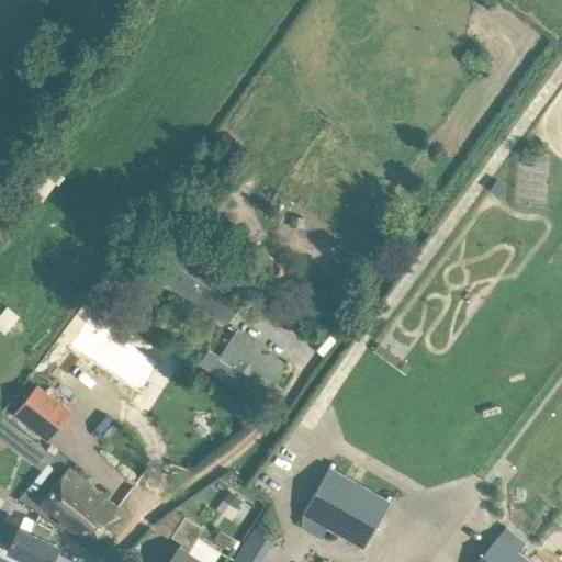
[(523,153),(521,164),(548,166),(549,155),(523,153)]
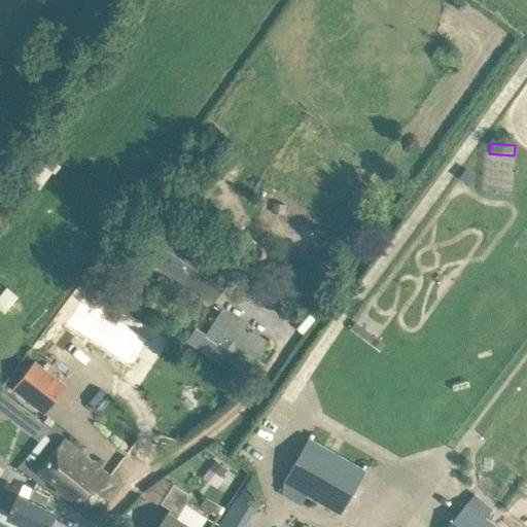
[(265,148),(258,157),(268,165),(275,155),(265,148)]
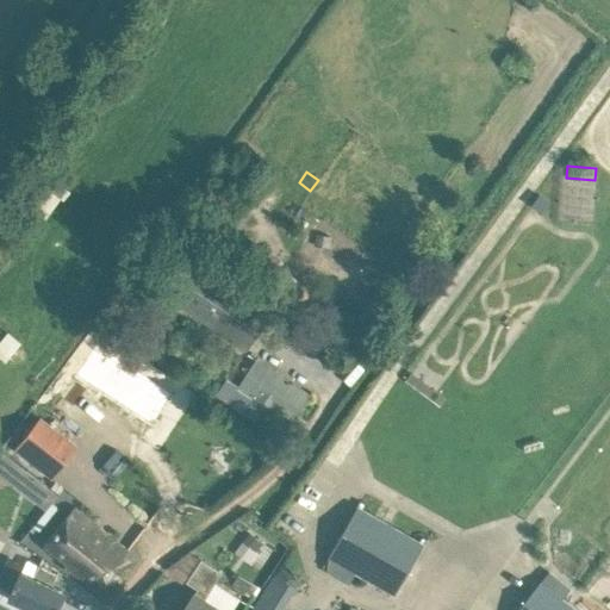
[(45,175),(38,184),(60,200),(66,191),(45,175)]
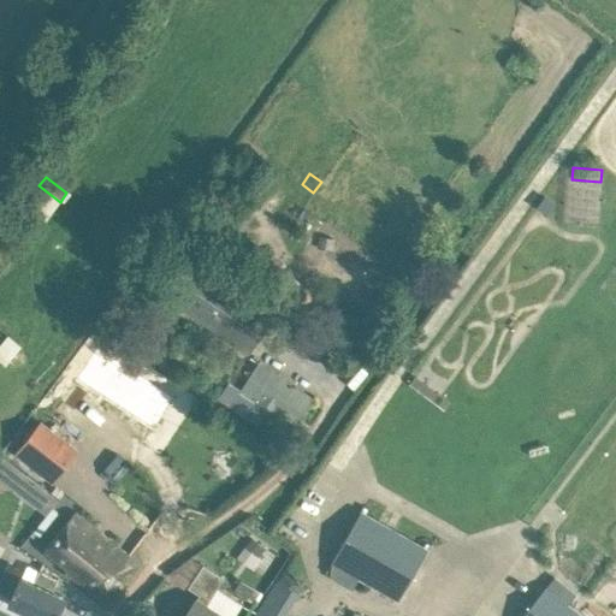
[(319,237),(317,248),(333,250),(336,240),(319,237)]
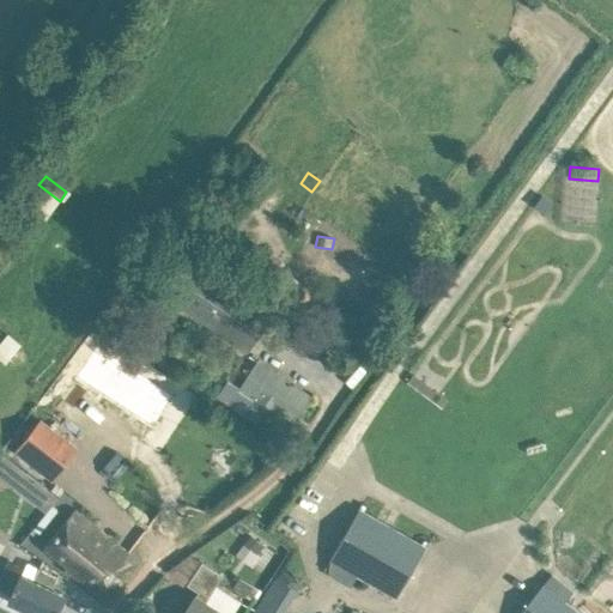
[(284,262),(254,241),(240,262),(289,298),(301,281),(281,267),(284,262)]
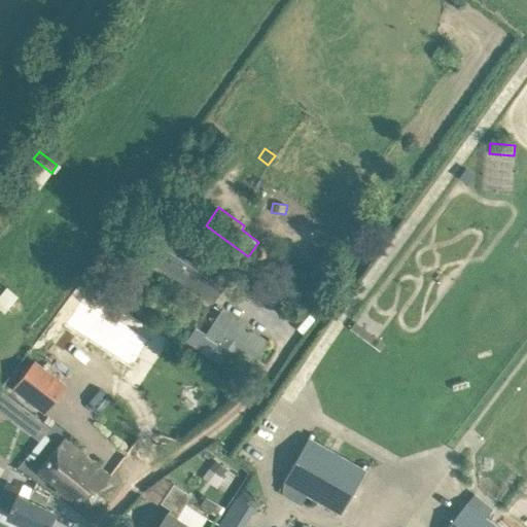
[(184,233),(160,268),(212,304),(237,270),(184,233)]
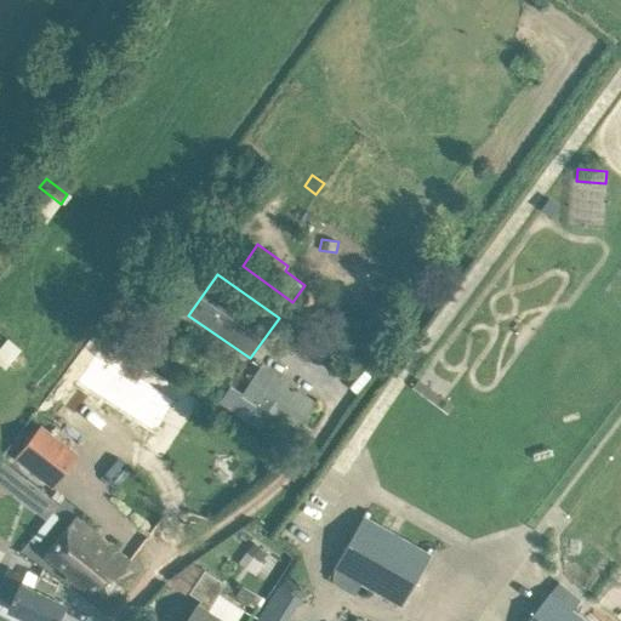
[(22,349),(9,337),(0,347),(0,365),(5,370),(22,349)]
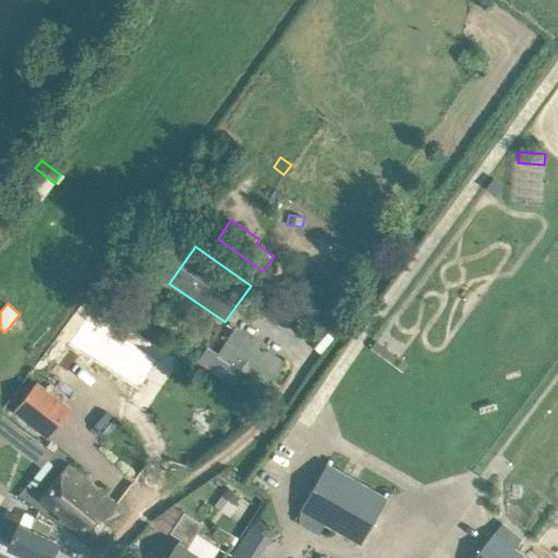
[(91,314),(71,344),(133,385),(153,354),(91,314)]
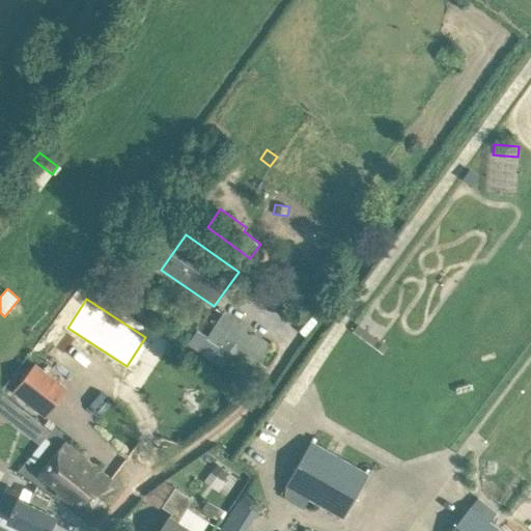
[(269,342),(251,332),(221,314),(206,337),(196,331),(189,344),(228,368),(236,356),(248,363),(253,356),(258,359),(269,342)]
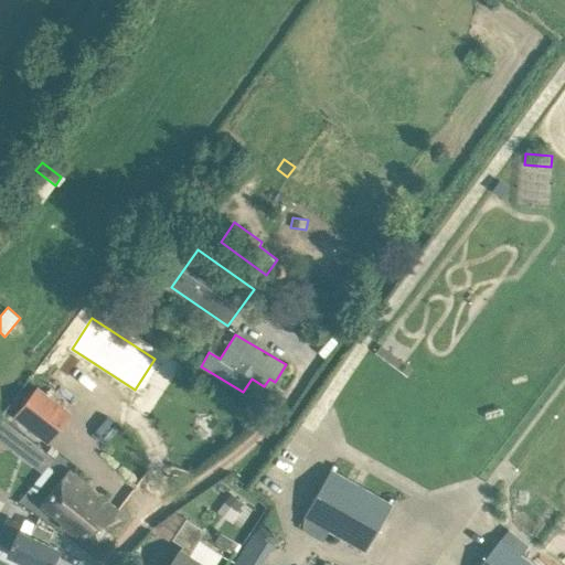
[(73,414),(38,386),(14,415),(50,444),(73,414)]
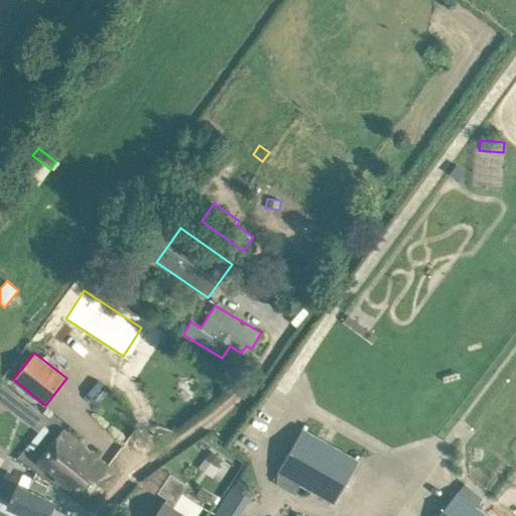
[(3,383),(0,386),(0,401),(12,411),(21,398),(3,383)]
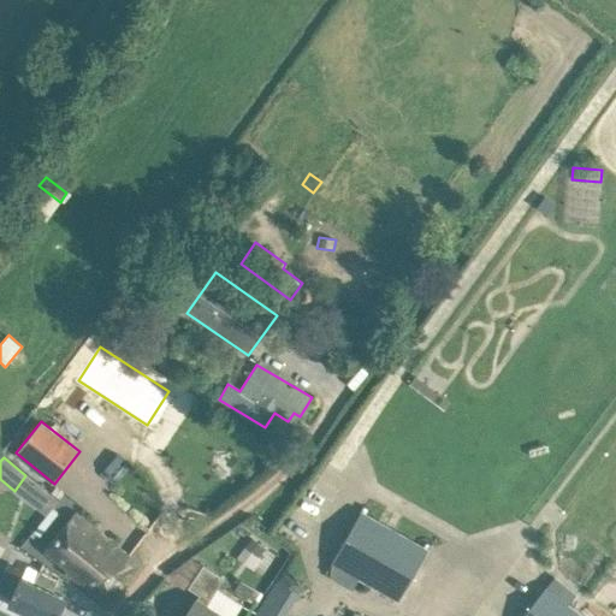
[(48,493),(36,509),(46,516),(52,509),(58,501),(48,493)]
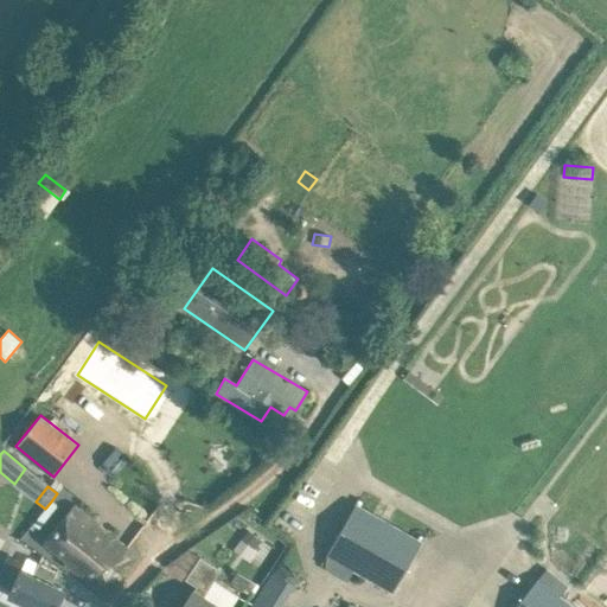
[(45,509),(31,526),(38,532),(58,508),(51,502),(45,509)]
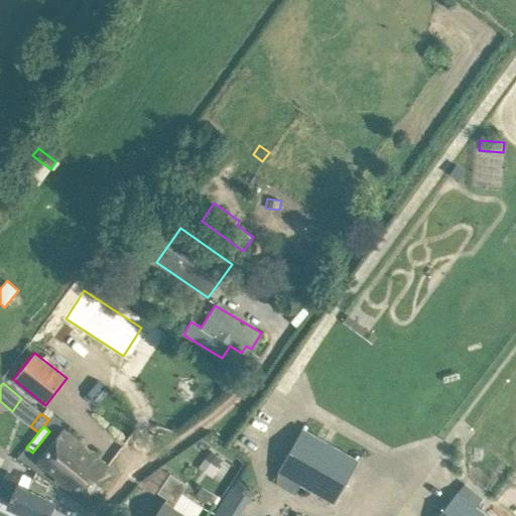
[(302,426),(276,473),(333,505),(359,459),(302,426)]
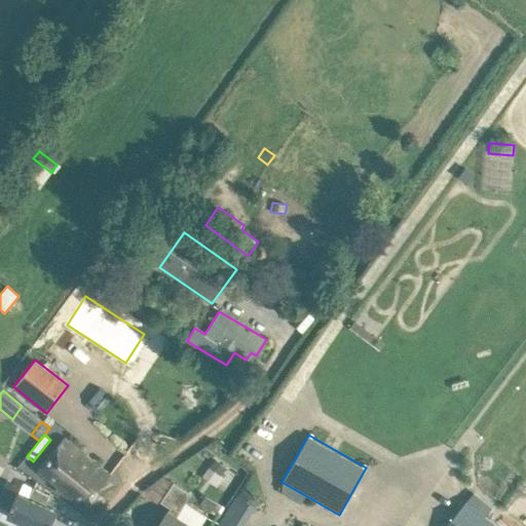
[(119,481),(84,455),(85,453),(66,438),(40,472),(59,487),(58,488),(92,515),(119,481)]
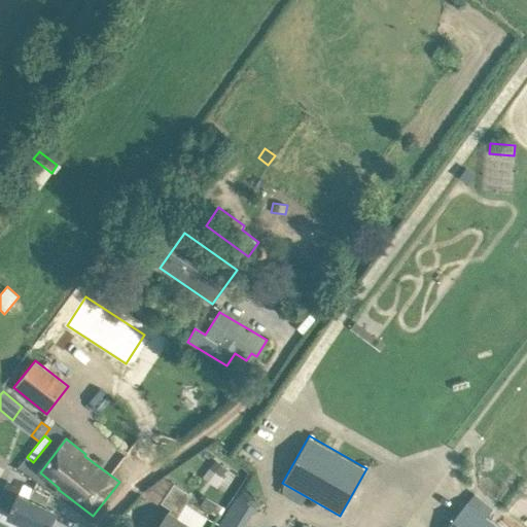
[(215,461),(209,468),(220,477),(225,469),(215,461)]
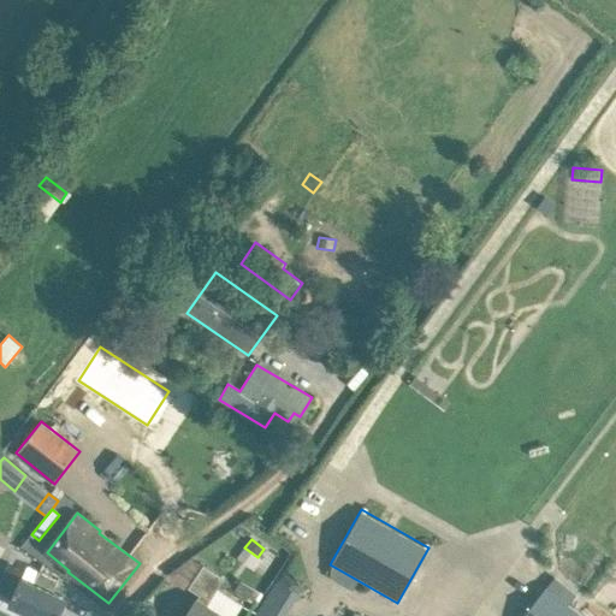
[(58,615),(67,598),(53,592),(52,591),(58,579),(40,570),(34,584),(22,578),(24,572),(9,564),(0,582),(0,588),(12,596),(7,603),(34,615),(58,615)]
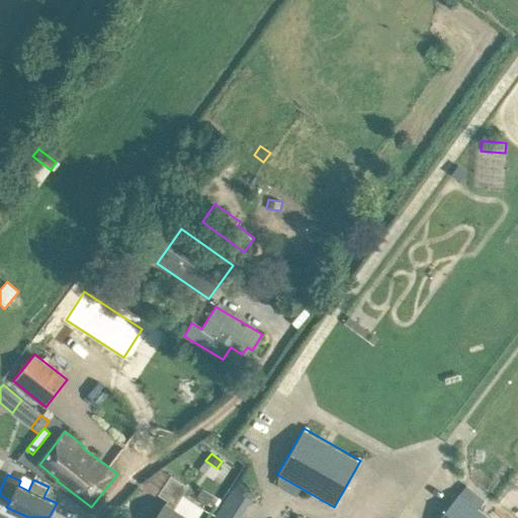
[(189,517),(174,508),(187,486),(171,475),(159,494),(168,500),(155,517),(189,517)]
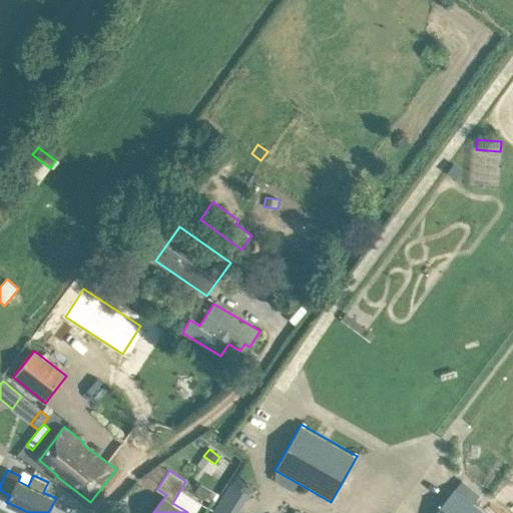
[(234,512),(249,491),(231,480),(210,512),(234,512)]
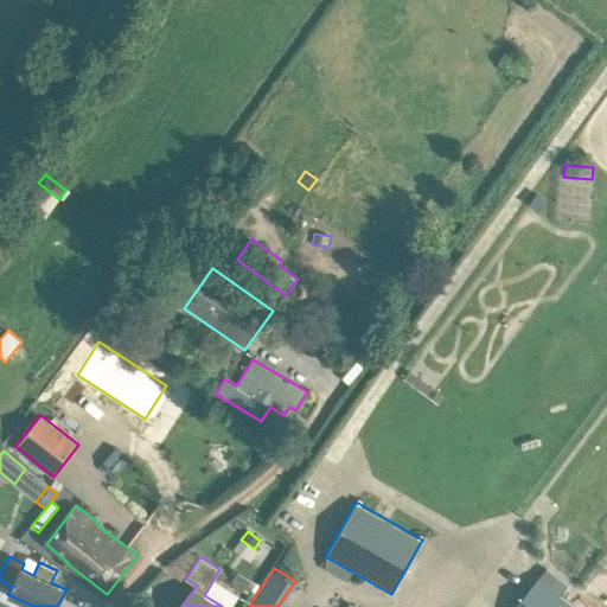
[(237,574),(230,585),(250,595),(256,585),(237,574)]
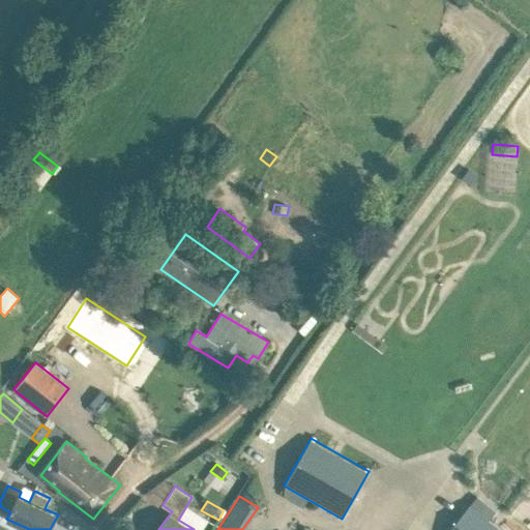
[(502,529),(471,505),(451,529),(502,529)]
